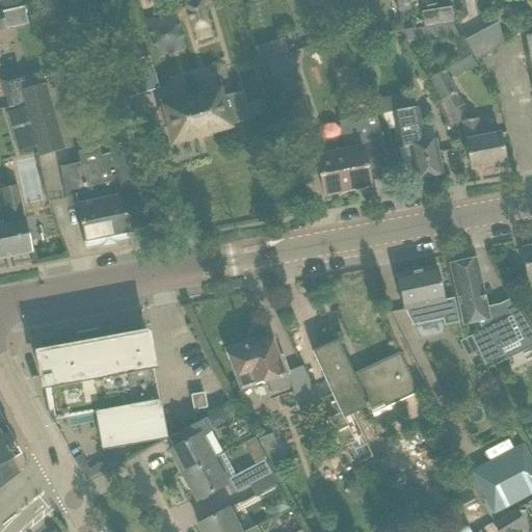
[(14,0),(0,0),(0,2),(1,9),(16,5),(14,0)]
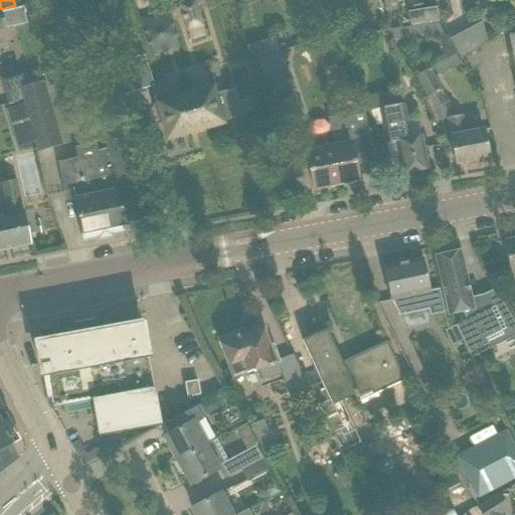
[(187,31),(190,40),(205,36),(202,27),(203,26),(194,0),(188,0),(177,4),(186,32),(187,31)]
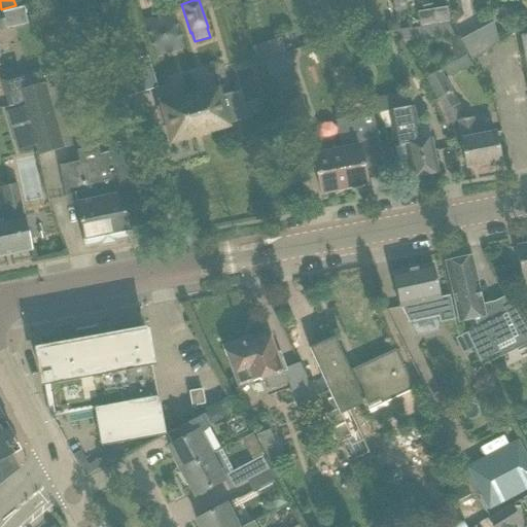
[(403,0),(393,0),(395,11),(406,9),(403,0)]
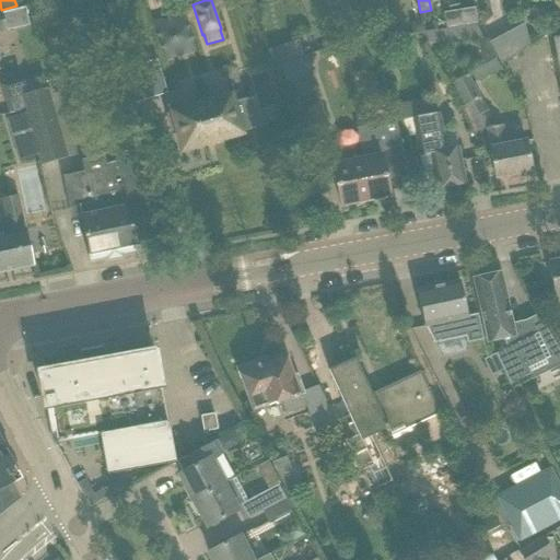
[(24,7),(1,12),(4,31),(28,25),(24,7)]
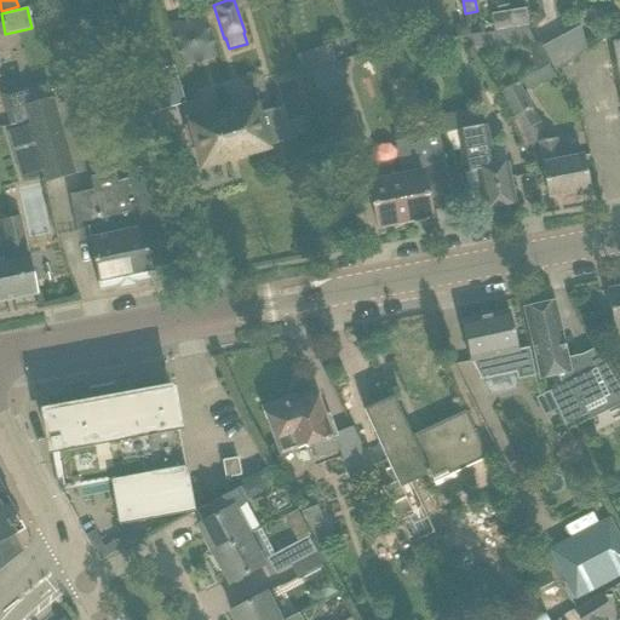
[(526,11),(505,15),(507,30),(512,29),(526,27),(528,27),(526,11)]
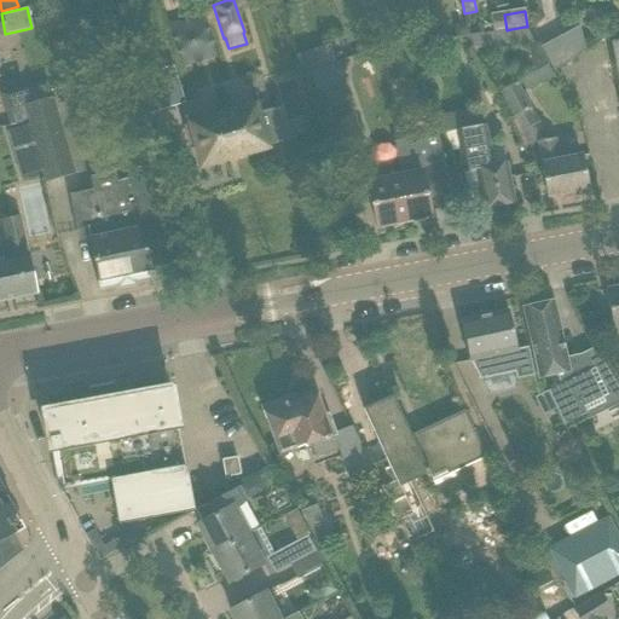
[(466,24),(453,25),(456,39),(466,36),(468,36),(466,24)]
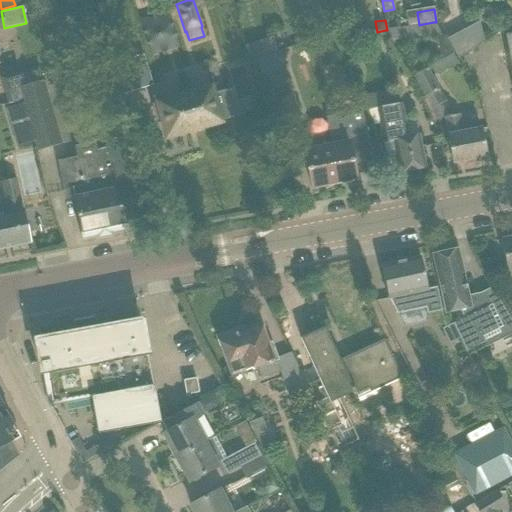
[(442,59),(429,66),(434,75),(457,62),(441,32),(440,33),(434,22),(423,24),(419,25),(387,30),(385,30),(391,41),(435,34),(442,59)]
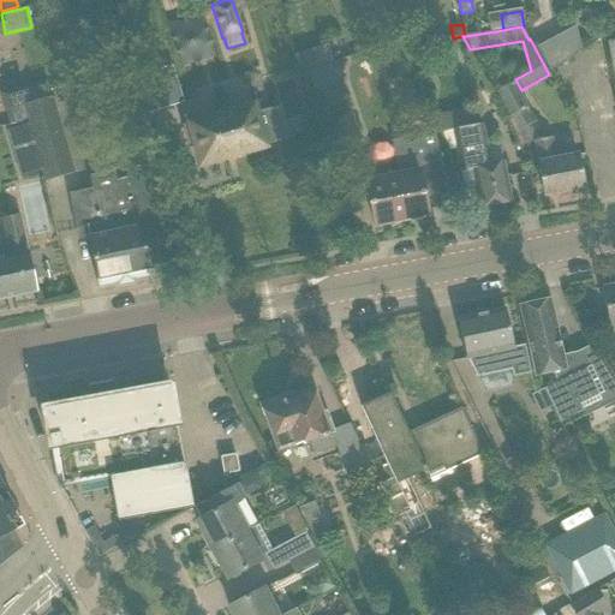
[(550,65),(587,53),(579,28),(542,40),(550,65)]
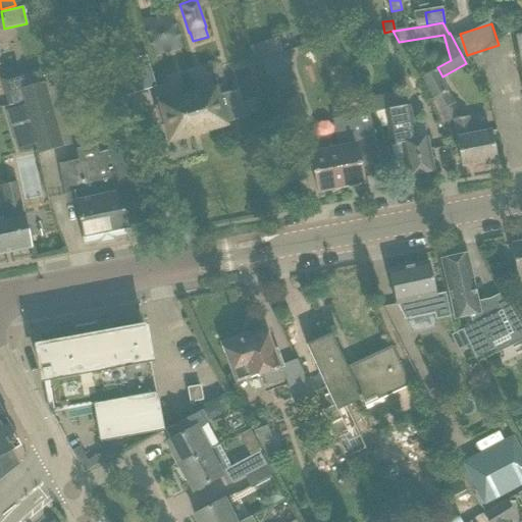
[(263,44),(253,47),(257,61),(260,60),(268,57),(263,44)]
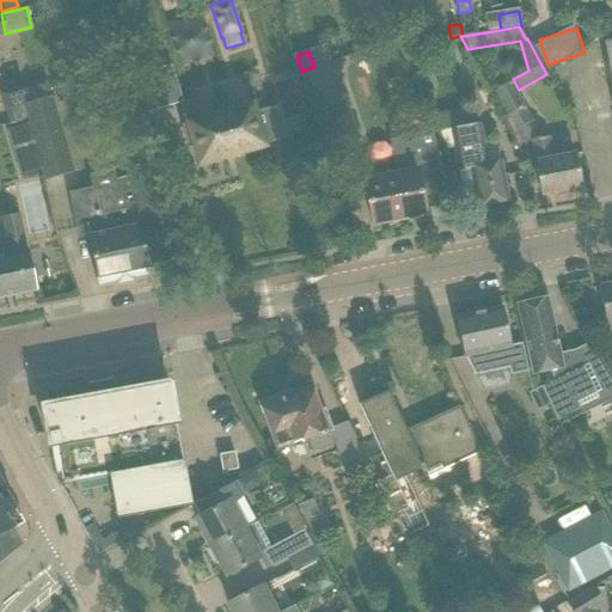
[(311,90),(310,91),(329,152),(357,142),(332,61),(314,67),(305,71),(311,90)]
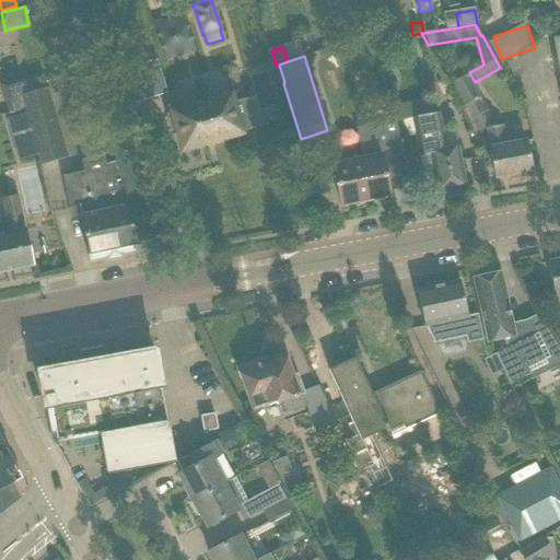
[(109,74),(121,108),(148,100),(137,66),(109,74)]
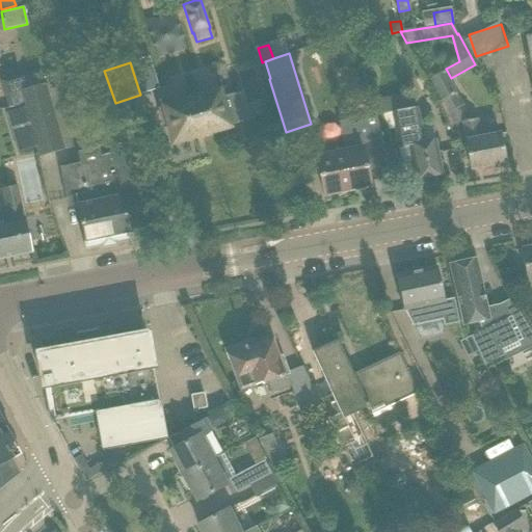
[(442,73),(428,79),(454,127),(461,124),(463,123),(456,108),(462,104),(456,95),(446,73),(443,75),(442,73)]
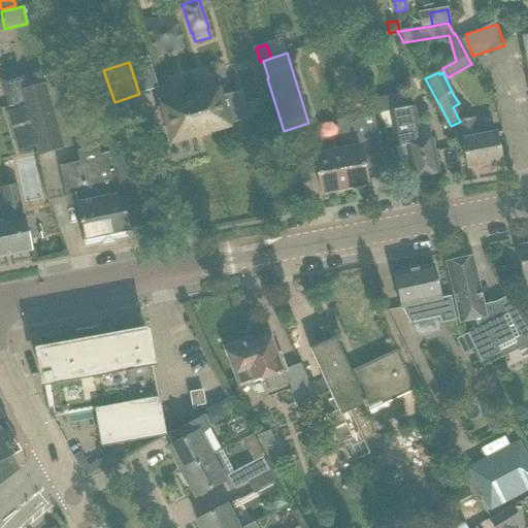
[(65,151),(45,84),(40,85),(18,92),(37,159),(53,155),(65,151)]
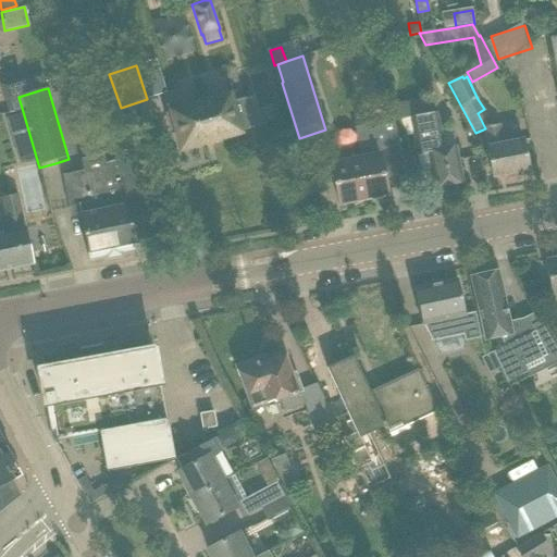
[(169,112),(169,114),(164,115),(169,131),(175,128),(181,150),(239,133),(229,95),(169,112)]
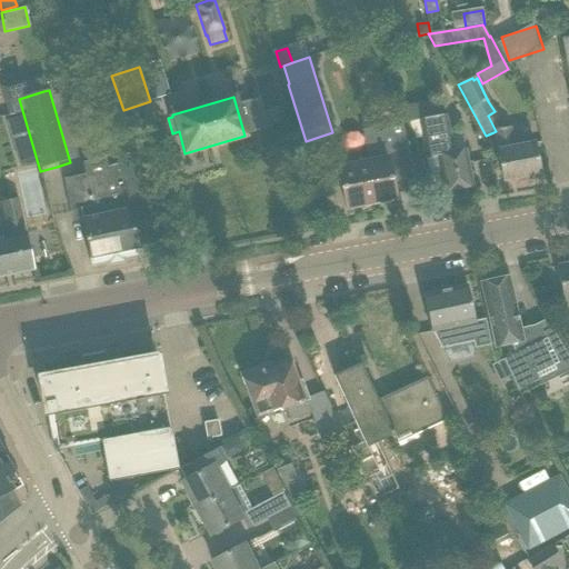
[(445,115),(418,120),(419,129),(422,146),(425,157),(436,155),(439,171),(443,192),(472,187),(468,166),(465,150),(452,153),(445,118),(445,115)]
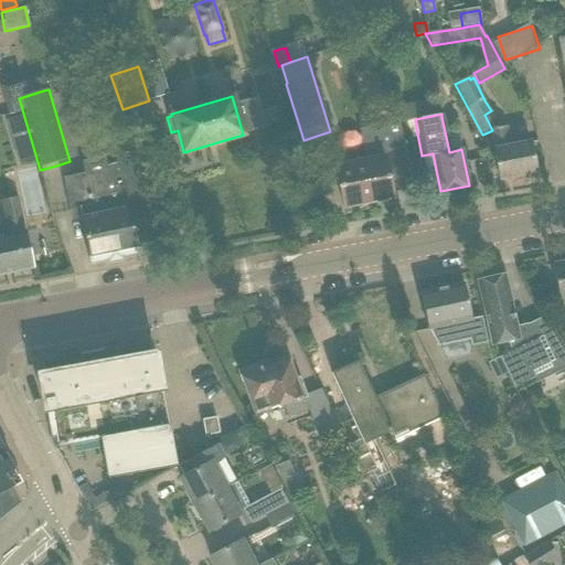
[(408,168),(400,124),(377,128),(365,131),(372,161),(336,169),(339,185),(343,208),(392,198),(392,193),(413,189),(408,168)]
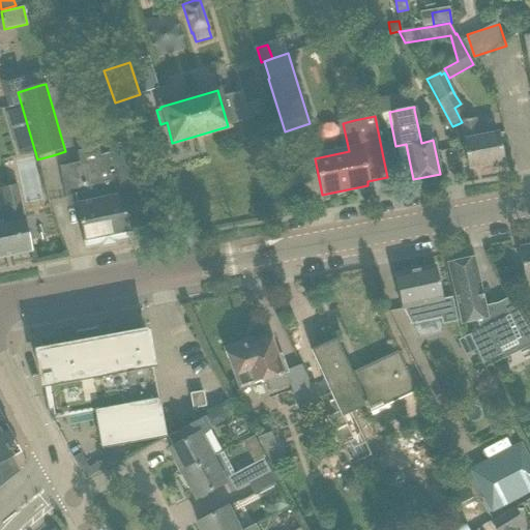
[(475,119),(470,120),(462,122),(460,123),(468,169),(503,162),(497,136),(479,139),(475,119)]
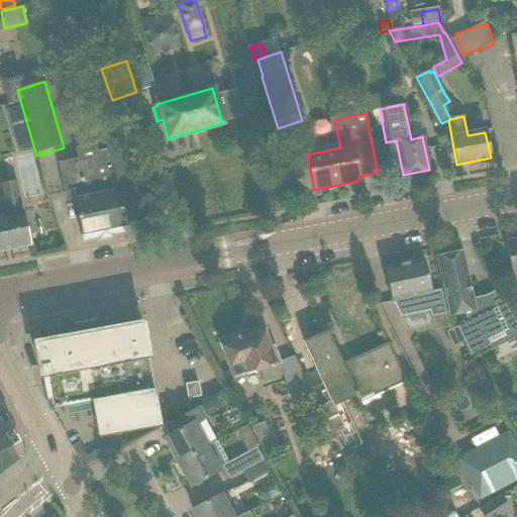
[(99,160),(59,168),(64,194),(75,191),(77,199),(74,199),(81,233),(125,225),(124,221),(144,217),(139,198),(124,149),(98,158),(99,160)]
